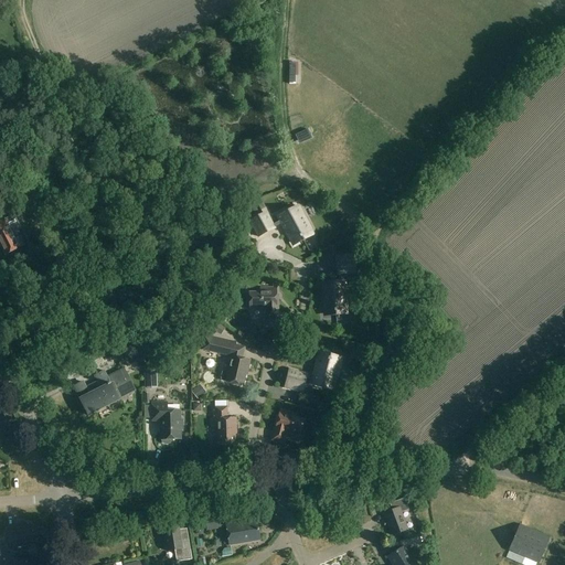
[(17,195),(23,209),(33,204),(27,191),(17,195)]
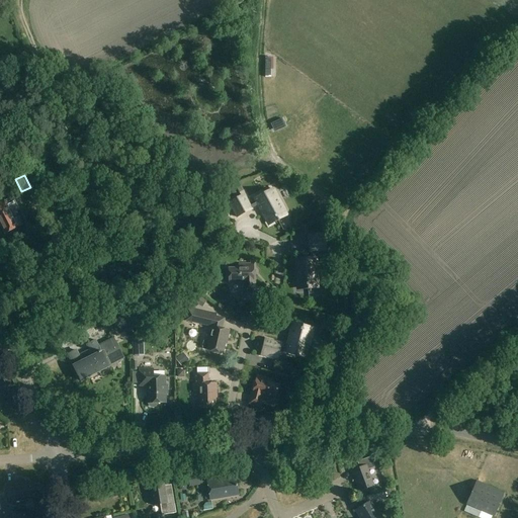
[(253,209),(252,208),(257,206),(267,227),(288,216),(273,187),(253,198),(255,203),(251,205),(244,193),(238,197),(233,187),(227,190),(232,200),(229,202),(237,218),(253,209)]
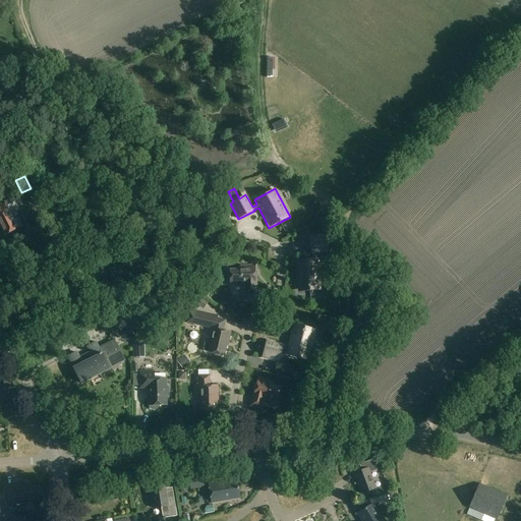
[(14,199),(1,207),(0,207),(0,215),(1,217),(0,217),(0,223),(6,236),(27,225),(14,199)]
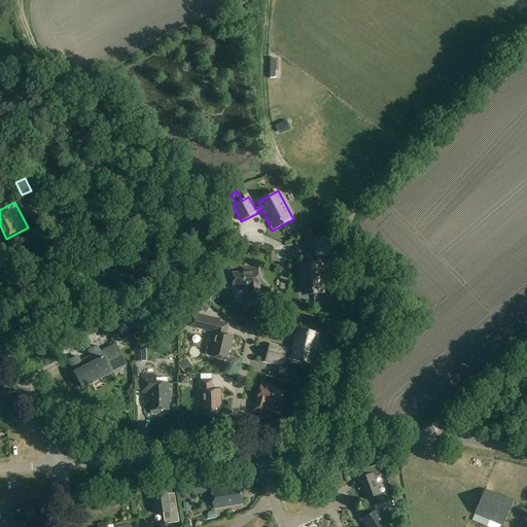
[(55,226),(61,222),(57,217),(51,221),(55,226)]
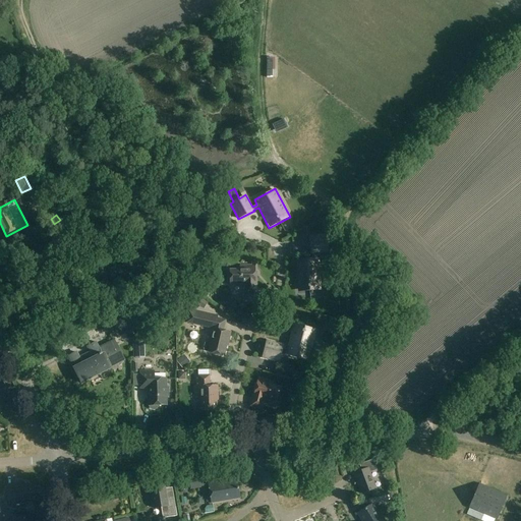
[(314,261),(314,252),(327,251),(325,236),(310,237),(312,261),(297,262),(300,292),(321,290),(317,259),(314,261)]
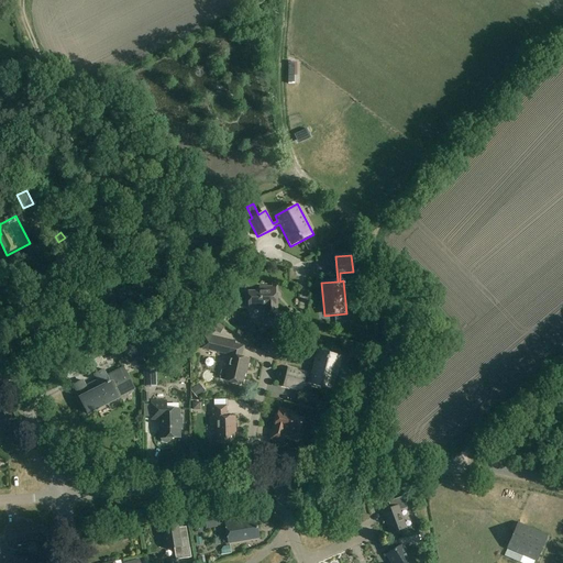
[(276,299),(276,287),(260,287),(261,291),(254,291),(254,290),(247,291),(247,294),(249,294),(249,306),(261,306),(261,308),(264,308),(265,319),(278,319),(278,299),(276,299)]
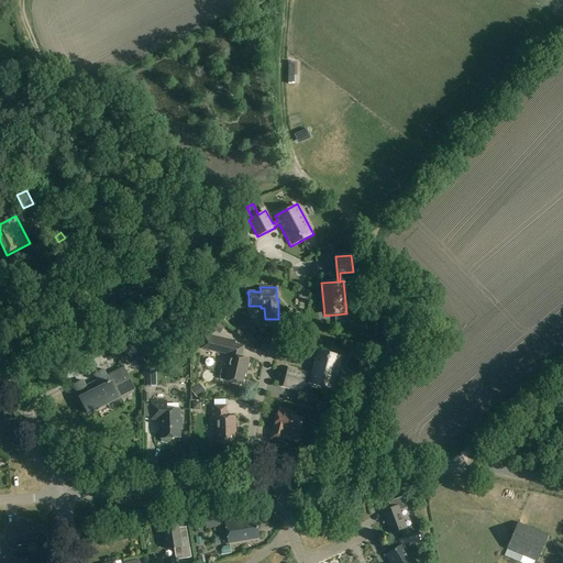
[(247,371),(250,360),(242,357),(244,346),(235,344),(236,342),(206,334),(201,350),(227,355),(225,360),(230,361),(228,371),(224,370),(222,372),(221,378),(221,381),(225,381),(242,385),(245,371),(247,371)]
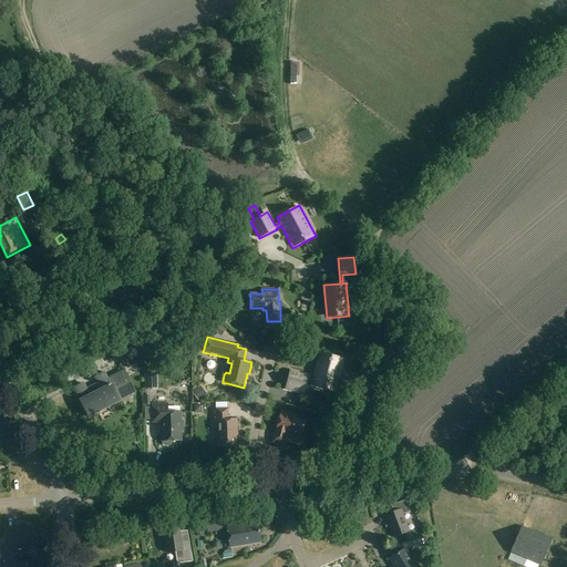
[(131,338),(100,353),(103,360),(132,346),(144,349),(145,343),(131,338)]
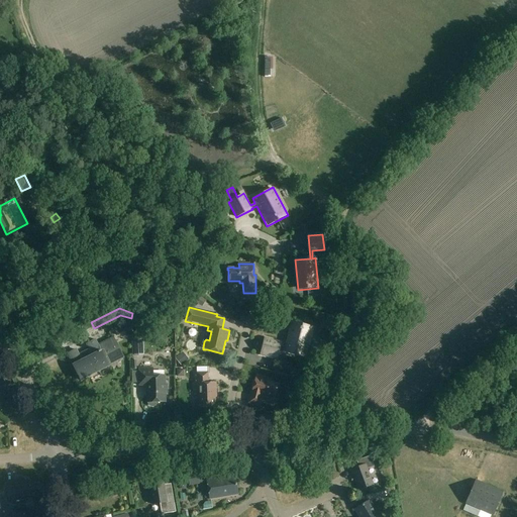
[(266,338),(262,354),(276,358),(279,346),(286,347),(285,351),(305,356),(311,331),(304,329),(304,328),(302,328),(303,325),(293,322),(287,344),(266,338)]
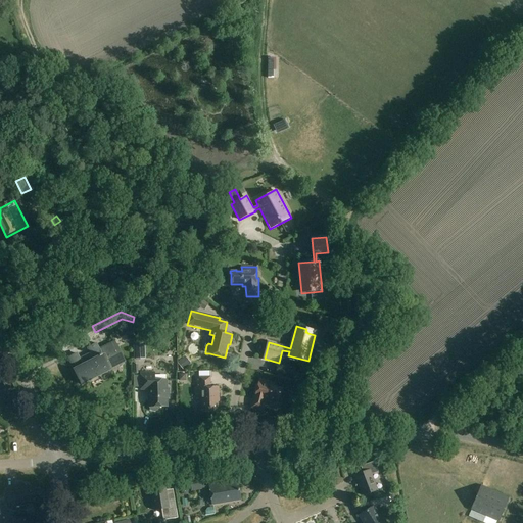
[(125,363),(114,341),(102,347),(100,343),(88,349),(90,354),(80,360),(78,354),(69,359),(82,384),(125,363)]
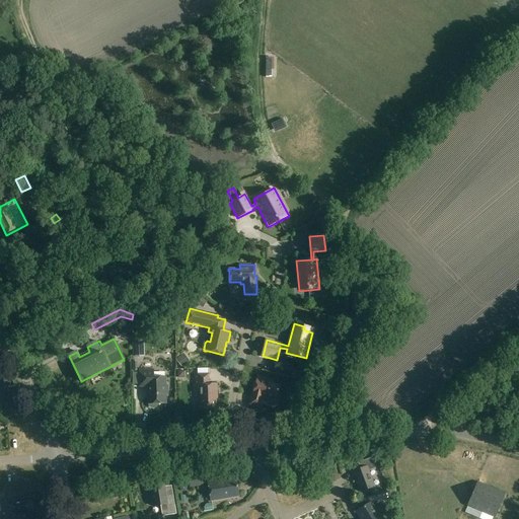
[(145,340),(135,340),(135,358),(146,358),(145,340)]
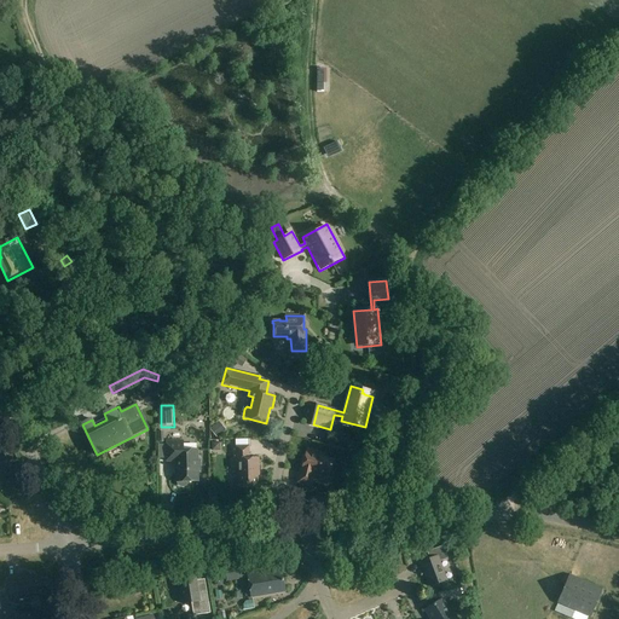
[(219,423),(210,432),(217,439),(226,432),(219,423)]
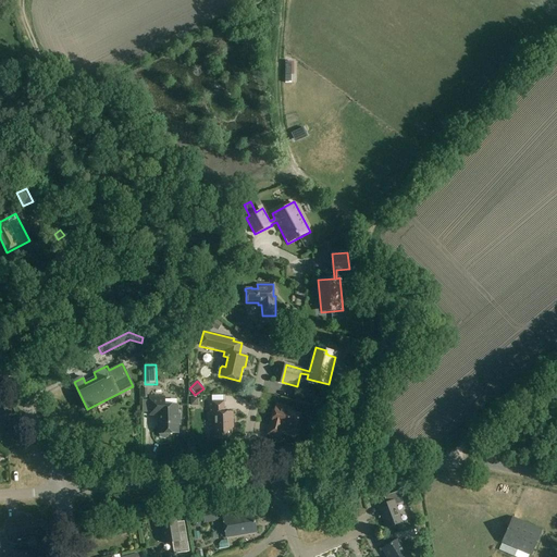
[(308,390),(306,398),(313,400),(316,392),(308,390)]
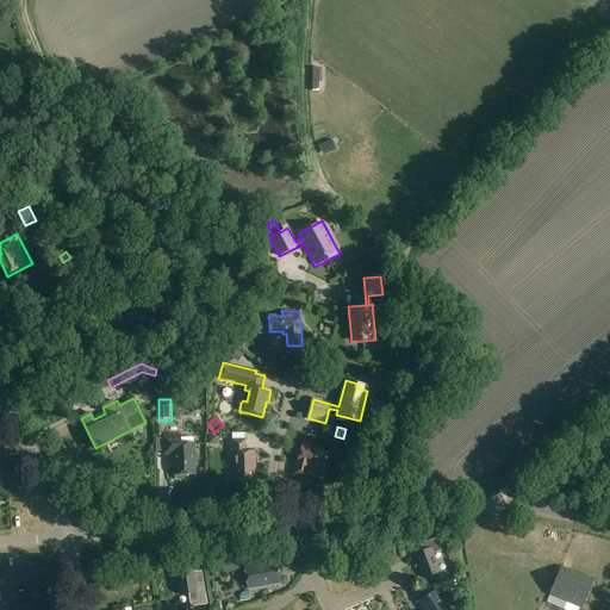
[(181,444),(180,435),(165,435),(165,453),(173,453),(173,475),(175,475),(175,478),(176,479),(179,480),(181,480),(182,479),(184,478),(185,475),(195,475),(195,465),(198,465),(197,454),(195,454),(195,443),(181,444)]
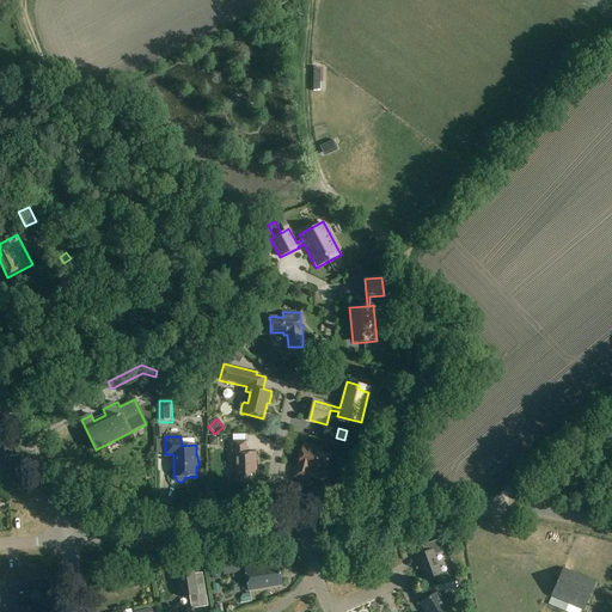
[(246,454),(246,441),(231,442),(231,456),(236,460),(237,483),(256,482),(255,466),(256,466),(256,453),(246,454)]
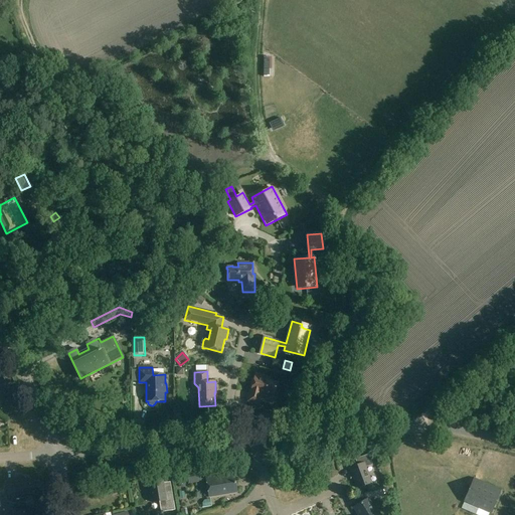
[(273,382),(269,381),(270,377),(256,374),(253,385),(251,384),(247,402),(260,405),(262,394),(265,395),(266,393),(274,396),(277,385),(278,385),(278,382),(273,381),(273,382)]
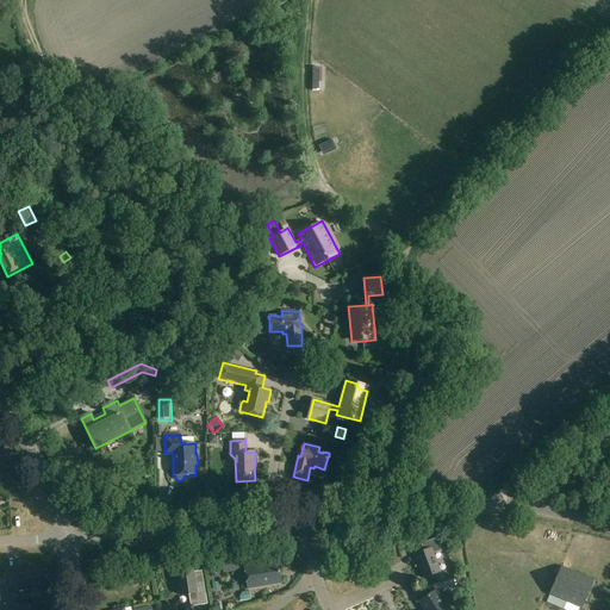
[(0,468),(11,464),(2,446),(0,446),(0,468)]
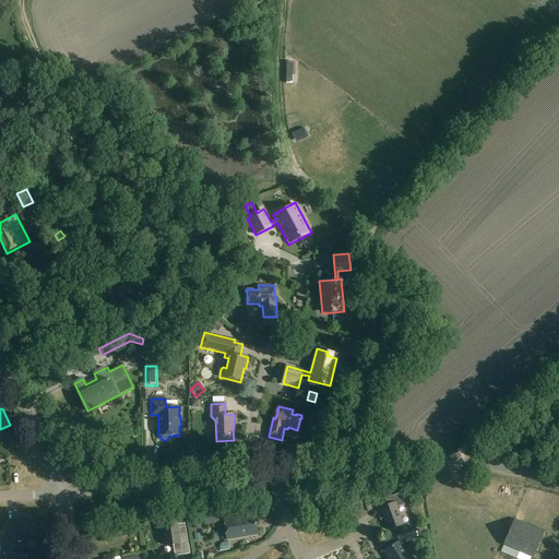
[(389,530),(403,523),(396,506),(404,503),(400,492),(385,498),(388,504),(380,508),(389,530)]
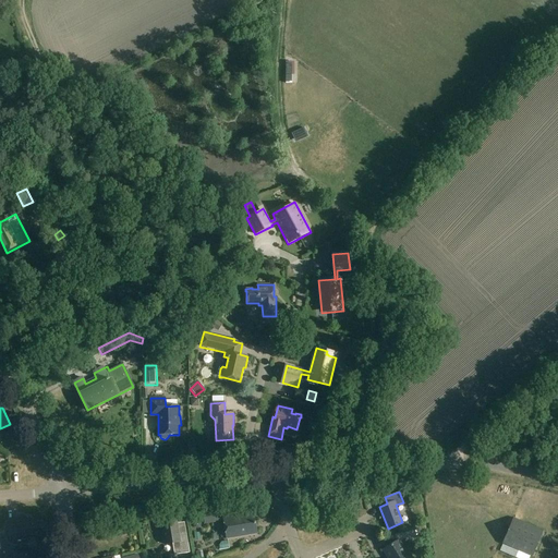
[(190,519),(203,517),(202,509),(189,512),(190,519)]
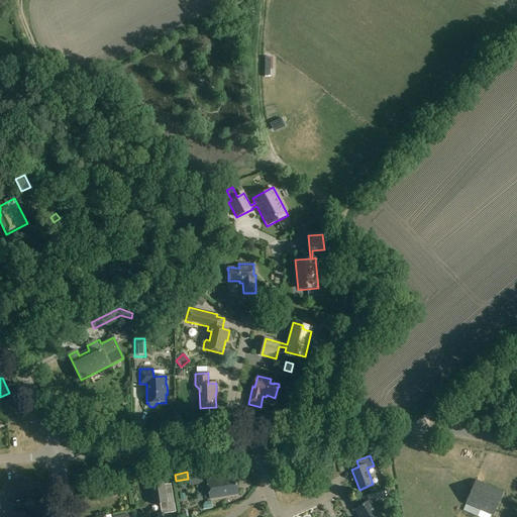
[(190,486),(203,484),(201,475),(188,478),(190,486)]
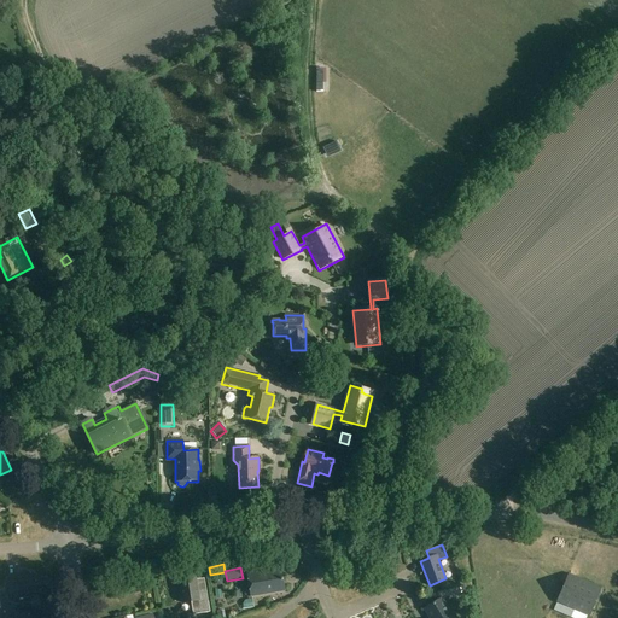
[(261,575),(261,570),(246,572),(250,598),(284,593),(280,571),(261,575)]
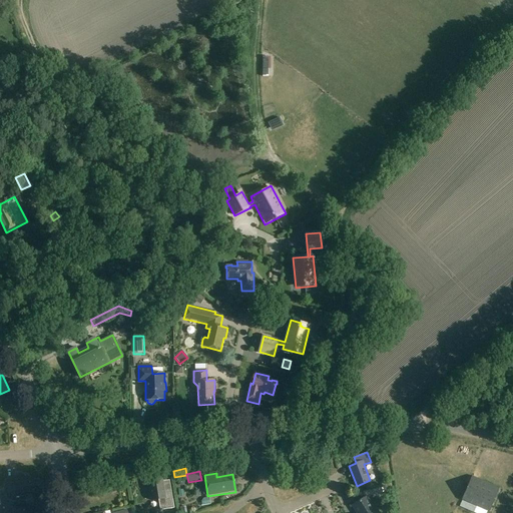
[(489,512),(500,490),(473,478),(463,501),(489,512)]
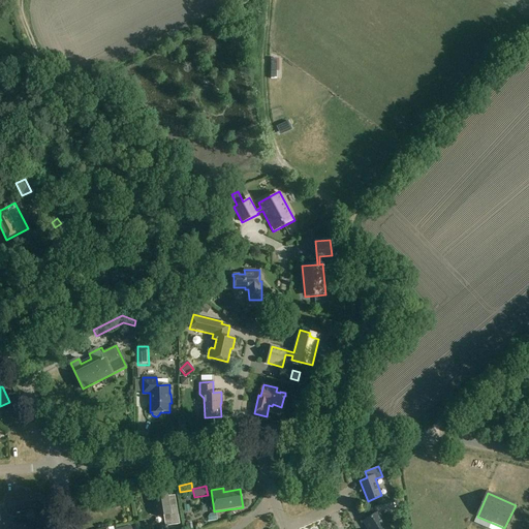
[(34,496),(34,494),(13,496),(7,496),(8,514),(27,511),(27,510),(41,509),(40,495),(34,496)]
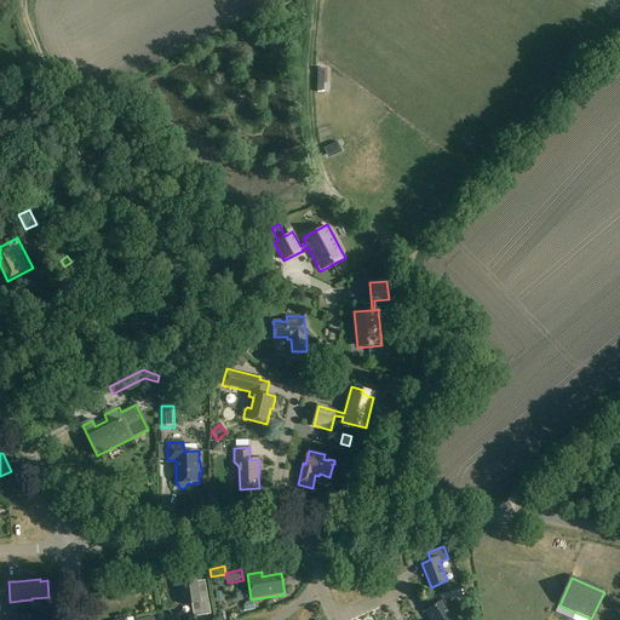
[(196,579),(181,581),(184,606),(193,604),(195,618),(212,615),(208,593),(199,595),(196,579)]
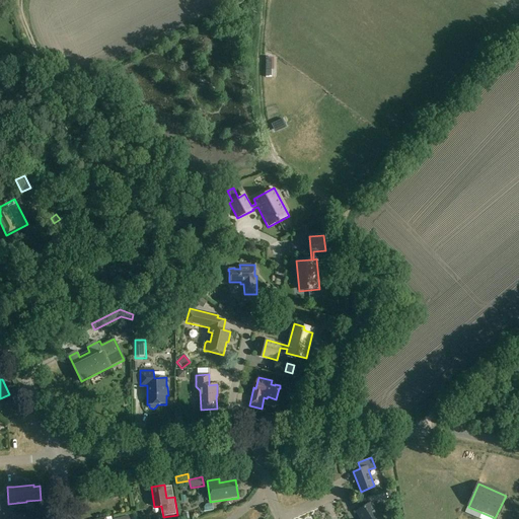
[(381,518),(371,502),(357,511),(361,518),(381,518)]
